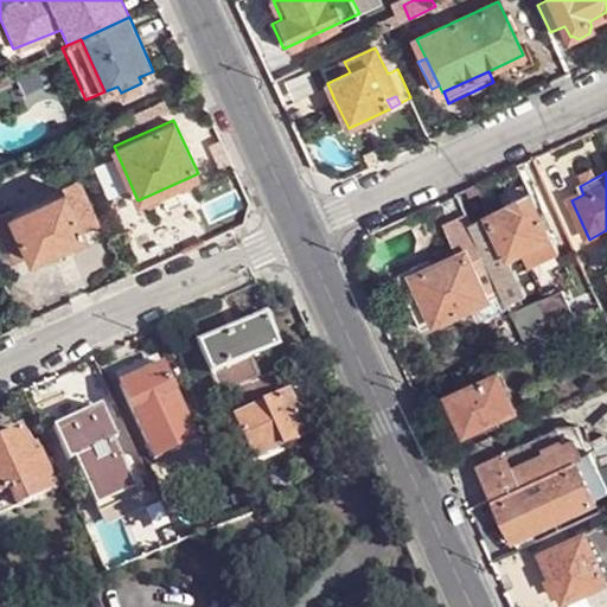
[(0,227),(14,259),(30,251),(31,255),(51,244),(57,251),(64,248),(64,240),(83,230),(82,229),(98,222),(78,178),(62,185),(64,190),(14,213),(11,209),(0,212),(0,227)]
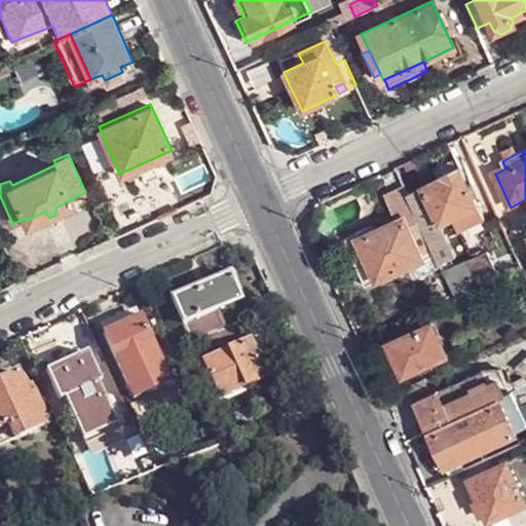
[(466,166),(462,168),(471,187),(475,185),(466,166)]
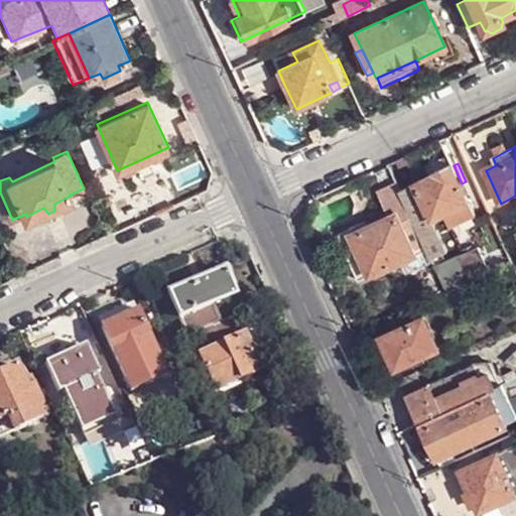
[(436,173),(415,183),(400,189),(401,191),(426,247),(429,253),(445,246),(443,241),(433,220),(444,215),(467,204),(470,203),(462,183),(454,165),(452,166),(450,164),(435,170),(436,173)]
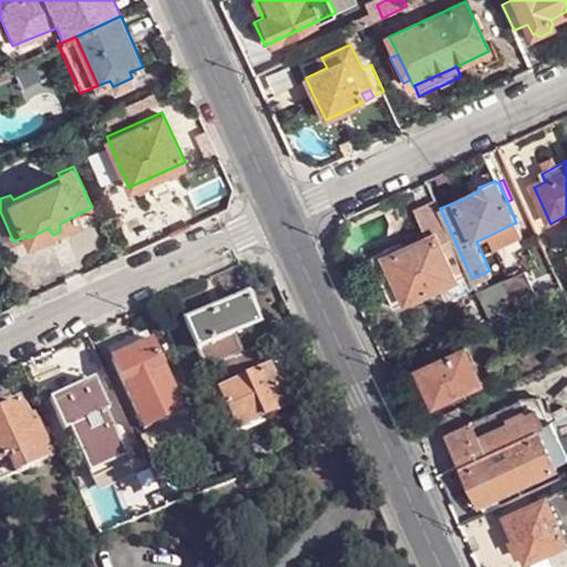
[(408,303),(457,280),(456,278),(468,271),(441,210),(422,219),(431,238),(388,259),(399,284),(408,303)]
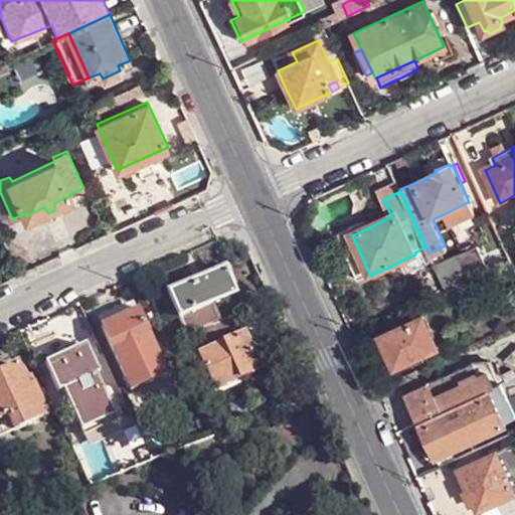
[(0,225),(12,219),(0,192),(0,225)]
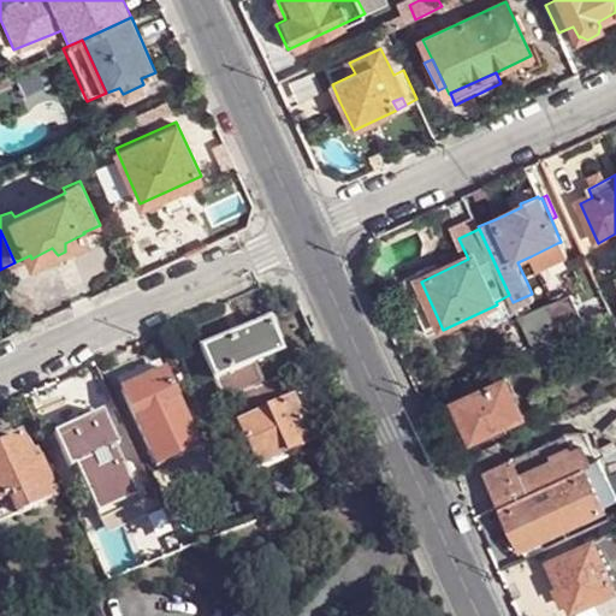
[(562,254),(557,243),(531,256),(537,267),(562,254)]
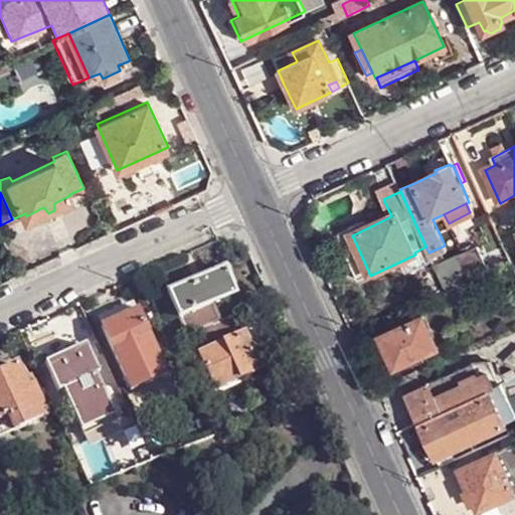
[(354,261),(362,258),(352,235),(343,239),(354,261)]
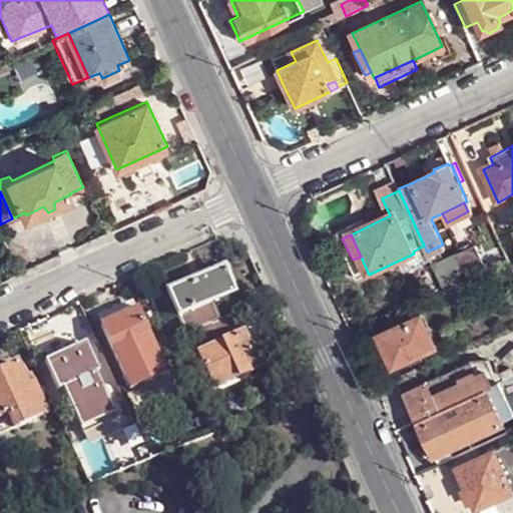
[(455,254),(433,265),(444,292),(468,282),(455,254)]
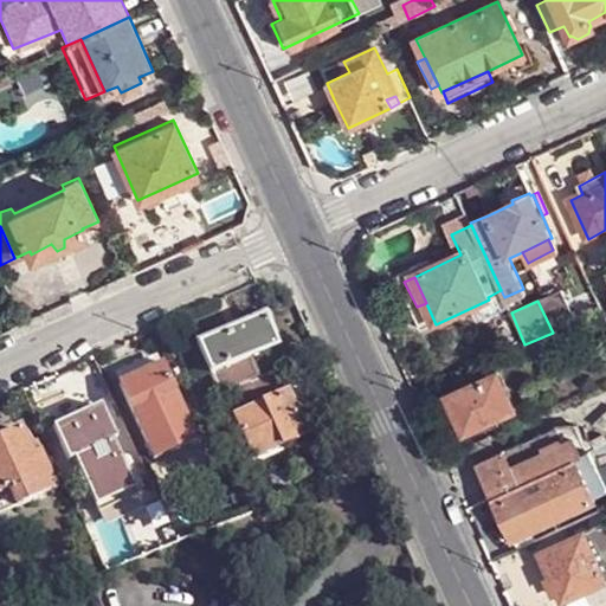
[(263,315),(264,311),(256,314),(199,342),(200,345),(260,318),(260,316),(263,315)]
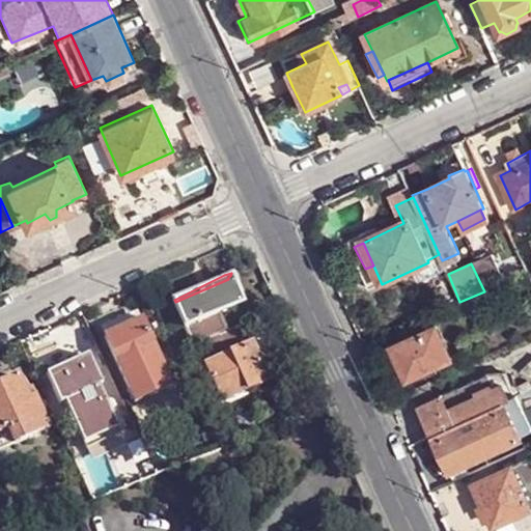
[(231,273),(230,276),(241,302),(244,300),(234,274),(231,273)]
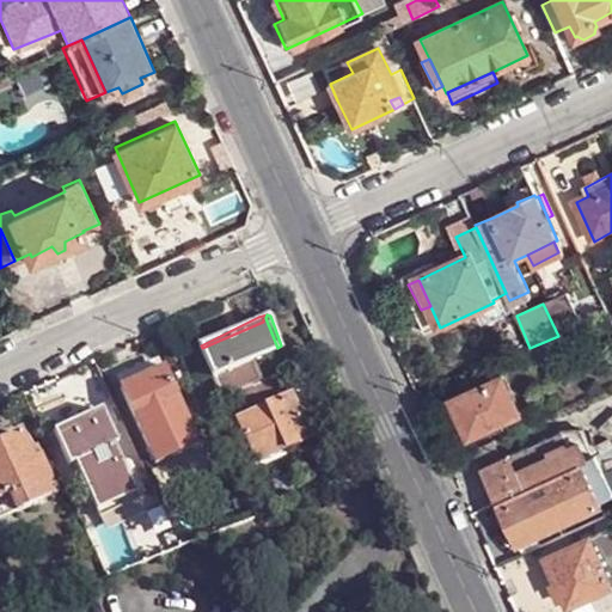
[(251,359),(277,348),(265,318),(263,319),(263,322),(202,348),(201,346),(197,346),(210,377),(251,359)]
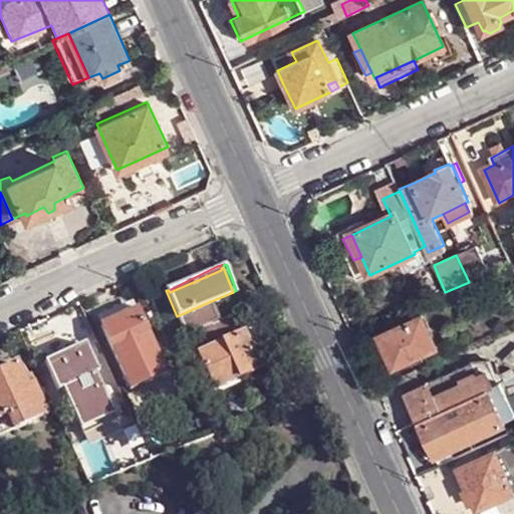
[(476,298),(469,282),(445,292),(454,310),(476,298)]
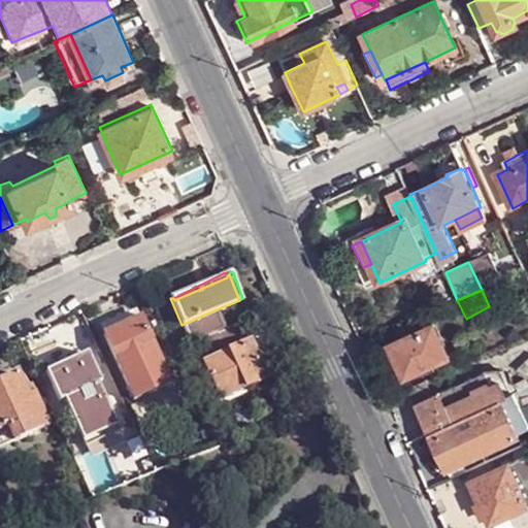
[(99,325),(103,333),(124,324),(140,317),(136,307),(99,325)]
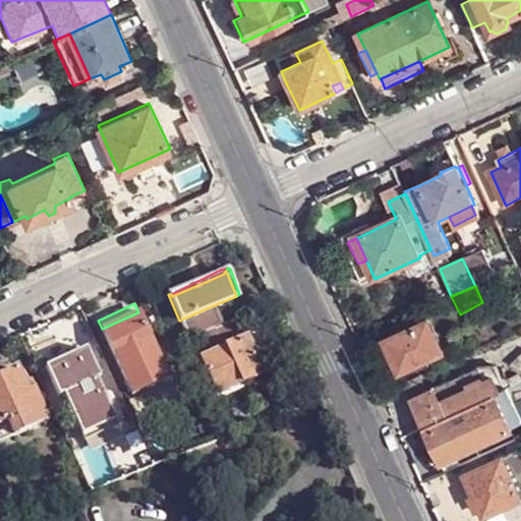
[(179,321),(187,339),(190,337),(222,324),(214,305),(179,321)]
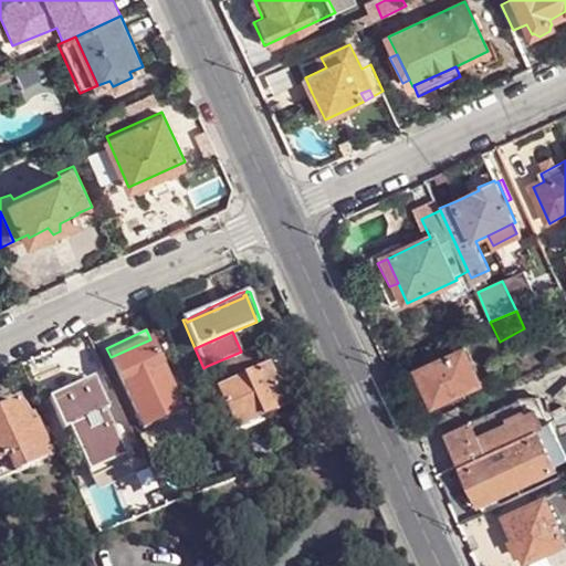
[(156,349),(150,339),(133,347),(138,358),(156,349)]
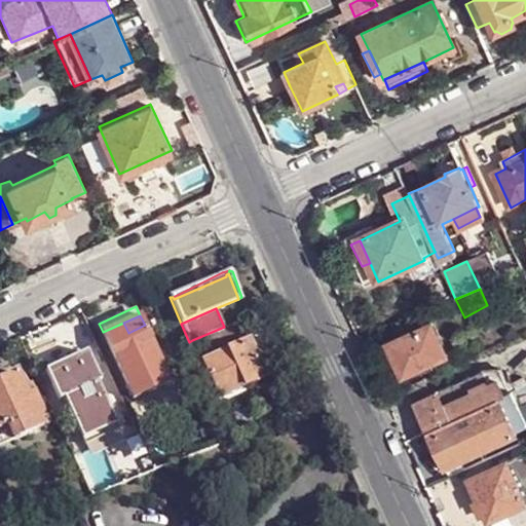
[(201,360),(219,397),(265,374),(249,338),(238,321),(224,327),(192,340),(201,360)]
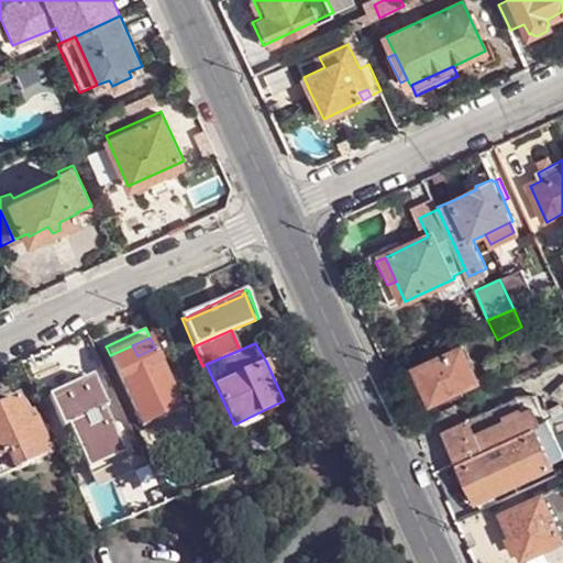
[(183,407),(155,348),(138,356),(132,345),(110,355),(143,426),(183,407)]
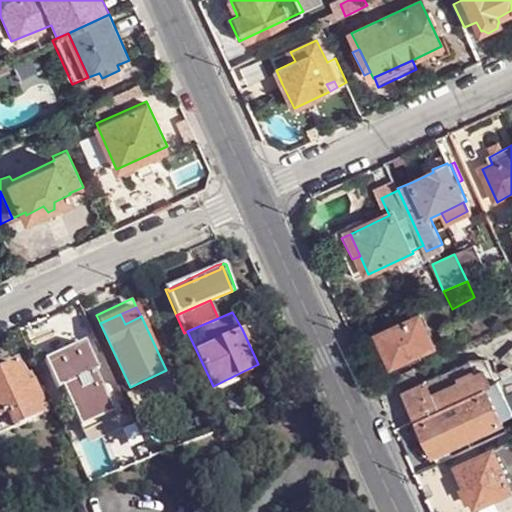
[(379,334),(394,366),(437,347),(422,314),(379,334)]
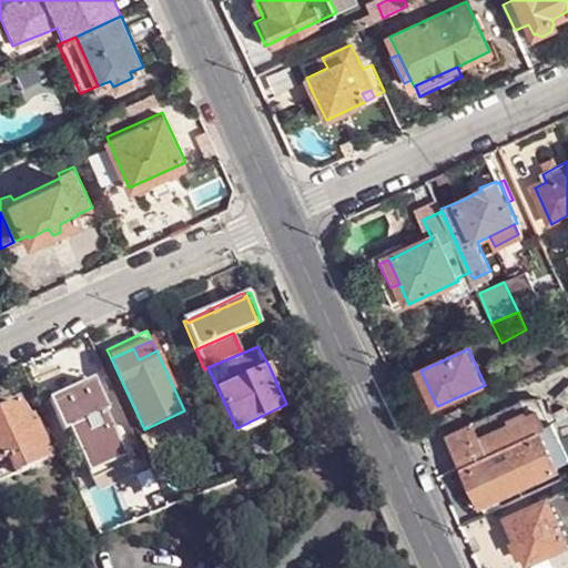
[(49,398),(64,430),(70,427),(92,475),(127,458),(105,412),(109,409),(94,377),(49,398)]
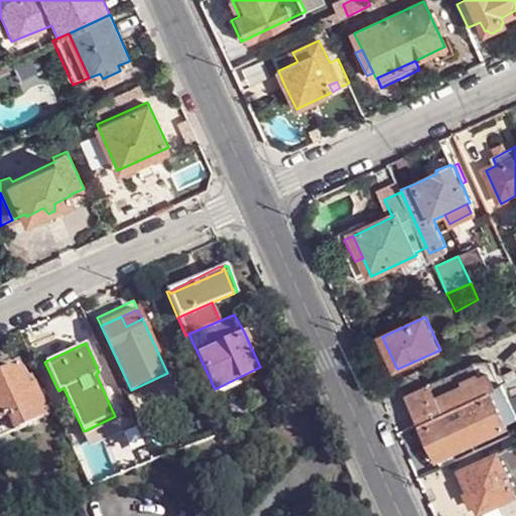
[(515,352),(506,362),(515,366),(515,352)]
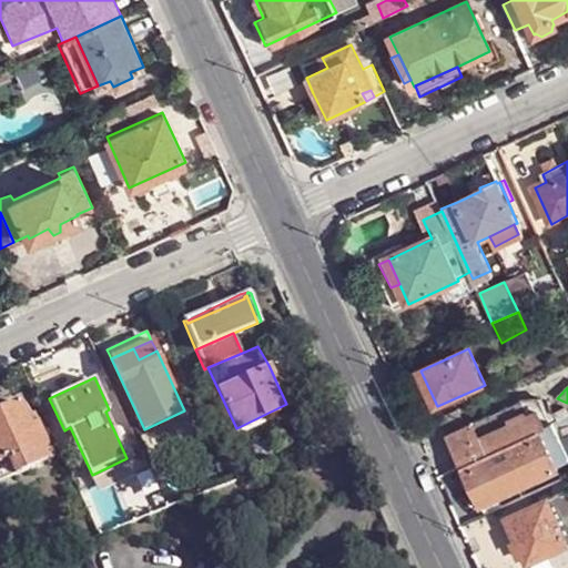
[(0,408),(0,460),(7,457),(14,474),(51,457),(36,423),(29,425),(19,401),(0,408)]
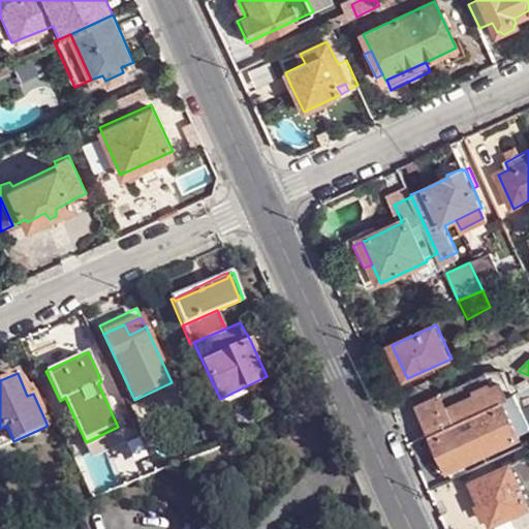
[(528,387),(528,389),(524,381),(504,391),(501,384),(494,387),(487,374),(438,397),(416,406),(430,435),(431,434),(441,456),(448,472),(521,438),(519,435),(503,401),(517,396),(523,410),(528,407),(528,387)]
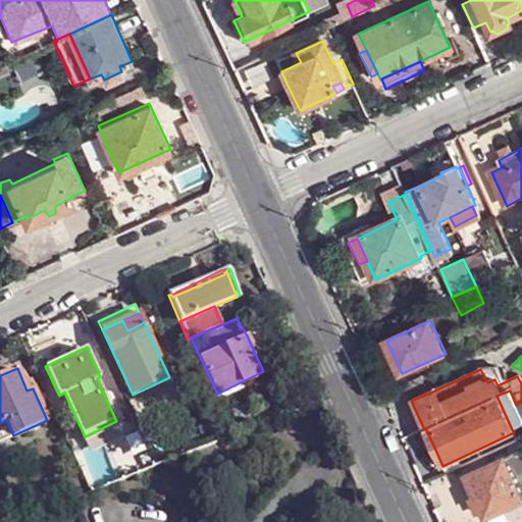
[(432,392),(424,374),(382,394),(390,410),(411,401),(432,392)]
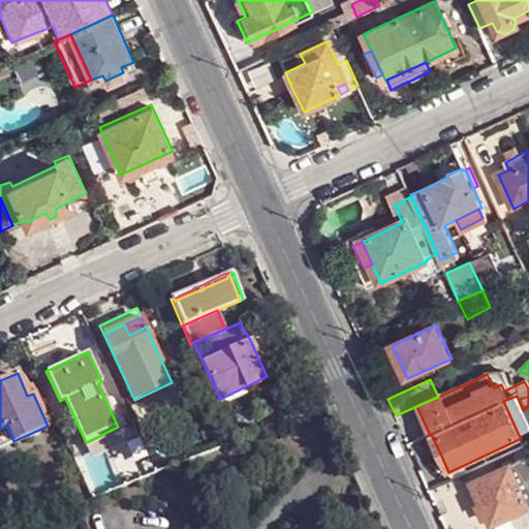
[(519,435),(528,430),(528,424),(523,410),(517,396),(503,401),(519,435)]
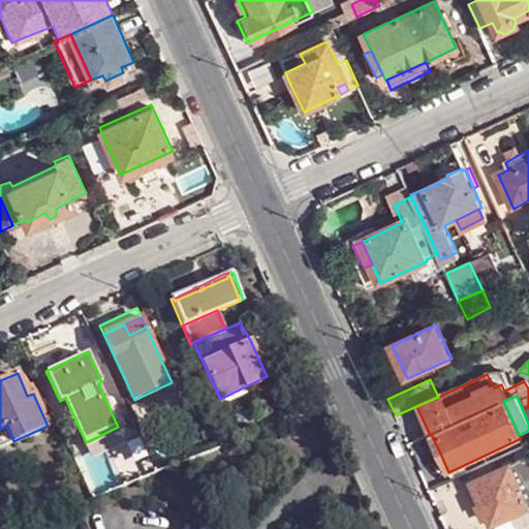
[(0,446),(13,441),(6,426),(0,429),(0,446)]
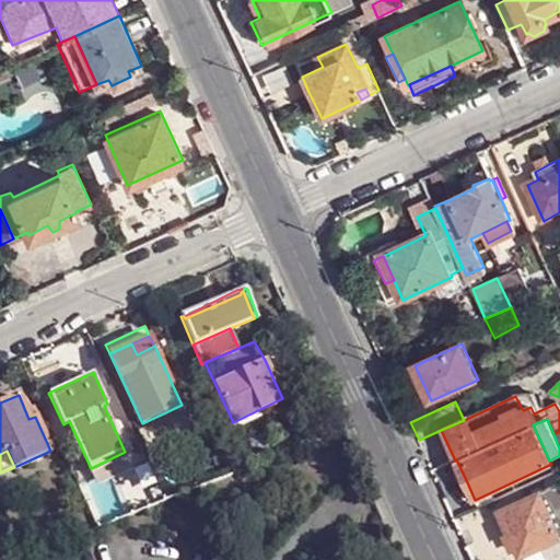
[(541,480),(546,488),(559,481),(559,478),(557,473),(541,480)]
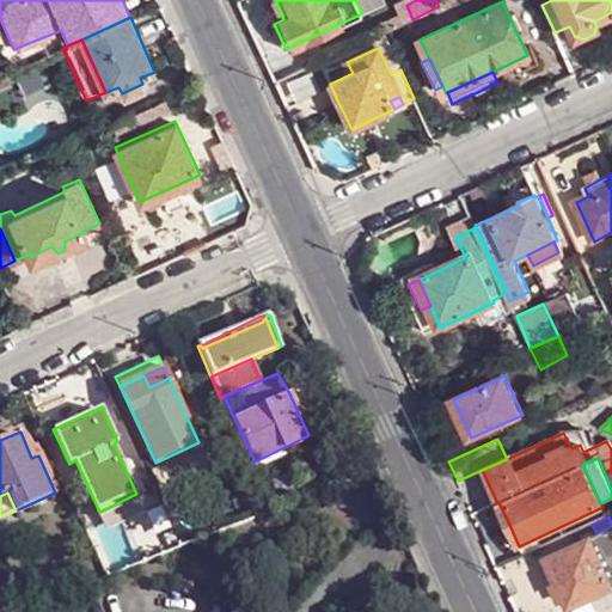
[(508,549),(519,546),(510,527),(508,528),(502,538),(508,549)]
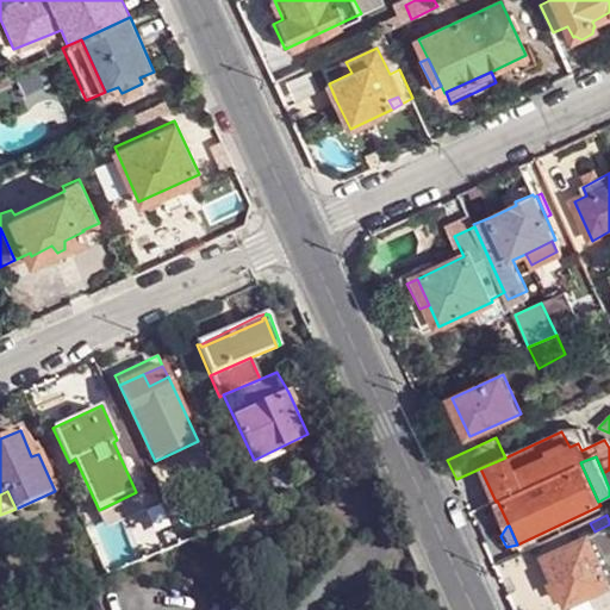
[(609,526),(548,555),(559,579),(554,582),(561,597),(566,595),(570,603),(591,593),(609,585),(609,526)]
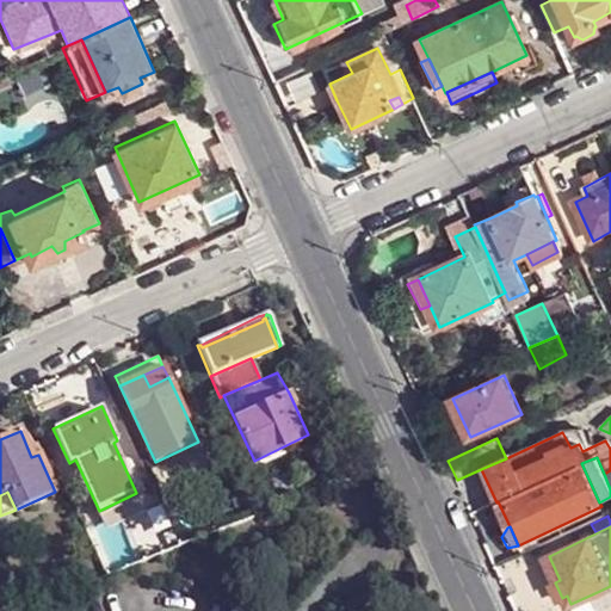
[(554,541),(556,547),(572,538),(569,534),(554,541)]
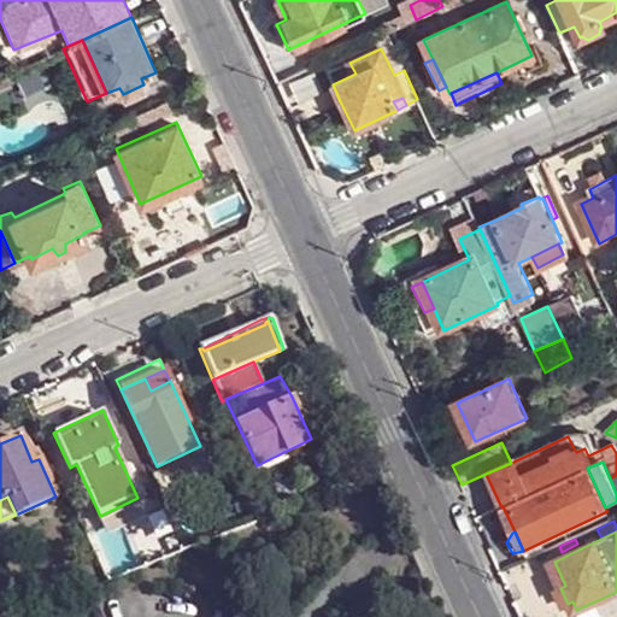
[(550,564),(560,588),(565,586),(554,562),(550,564)]
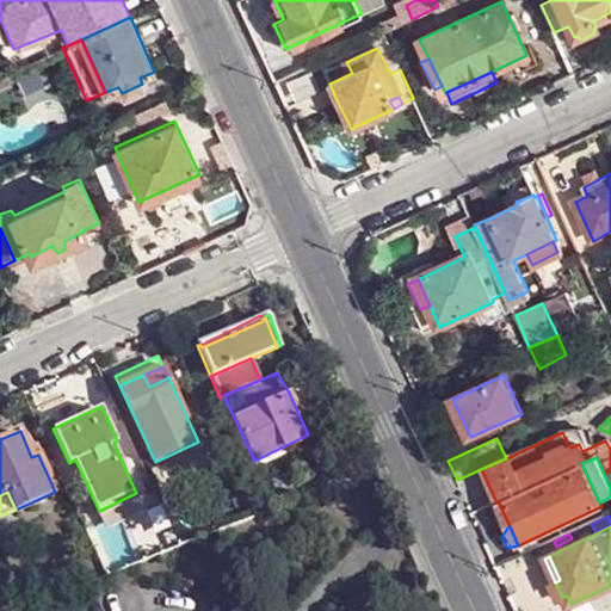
[(12,585),(0,590),(0,610),(12,610),(23,608),(12,585)]
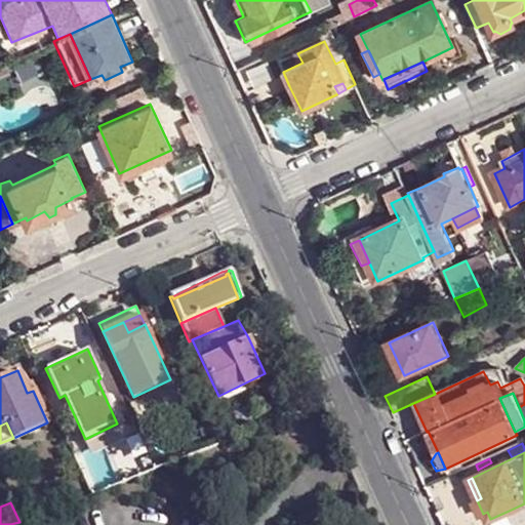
[(524,519),(524,503),(509,511),(515,524),(524,519)]
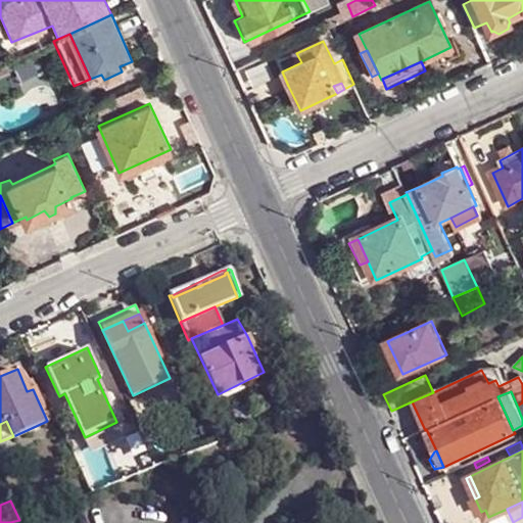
All buildings are outlined.
